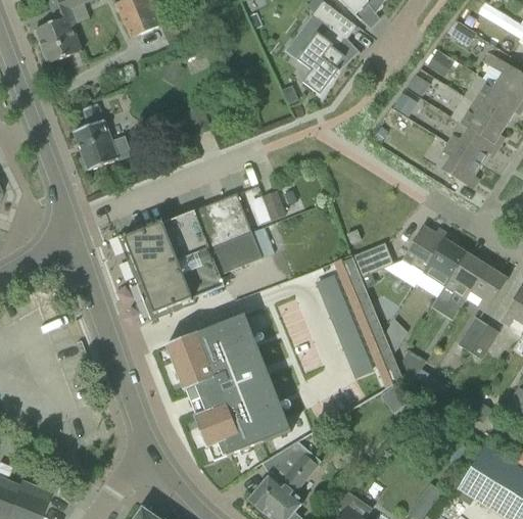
[(57,19),(36,28),(48,62),(81,50),(74,32),(70,24),(64,8),(84,0),(50,0),(57,19)]
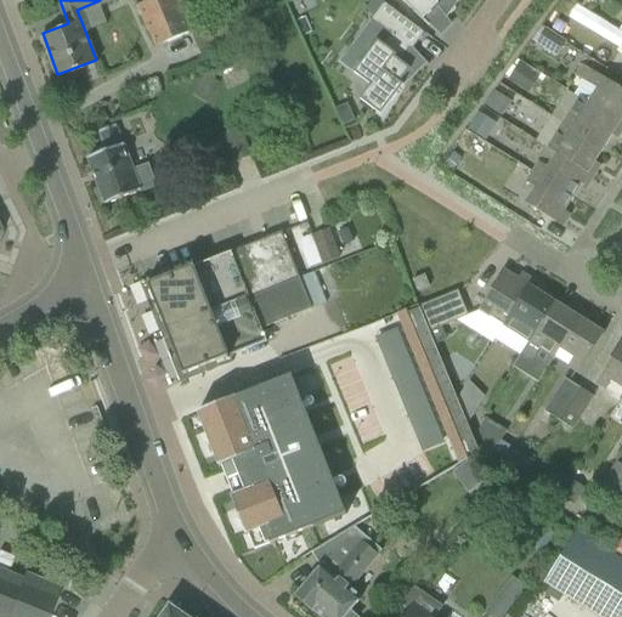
[(142,0),(137,3),(156,45),(192,29),(204,57),(235,44),(222,15),(205,23),(194,0),(142,0)]
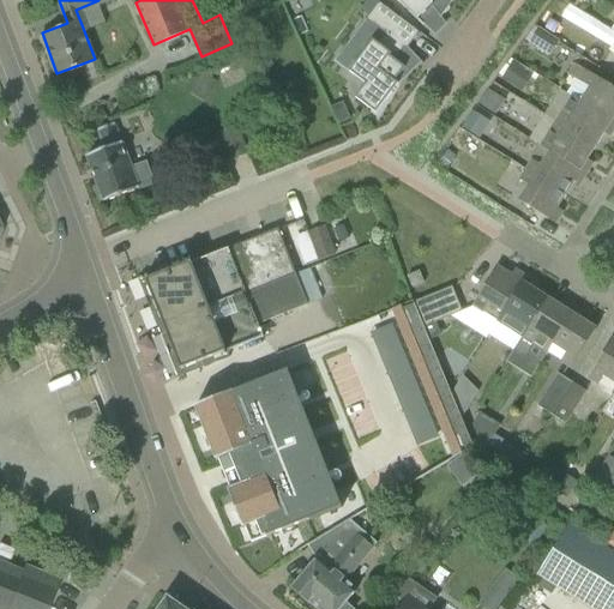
[(379,28),(349,68),(365,82),(355,95),(375,110),(398,82),(397,80),(395,79),(404,65),(395,58),(404,46),(405,47),(419,29),(380,0),(378,0),(365,17),(379,28)]
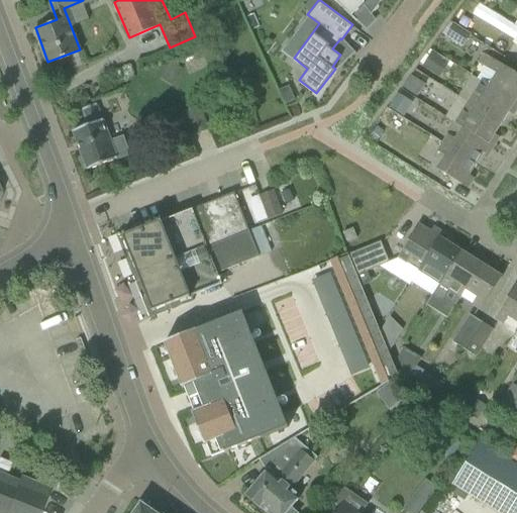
[(336,0),(355,19),(356,18),(351,13),(364,2),(371,12),(378,0),(336,0)]
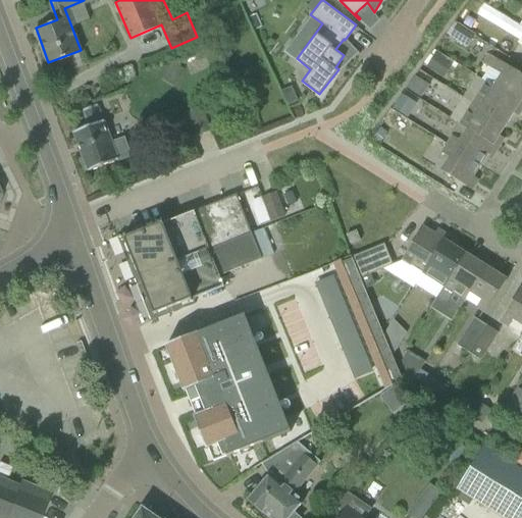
[(450,34),(468,45),(475,33),(457,21),(450,34)]
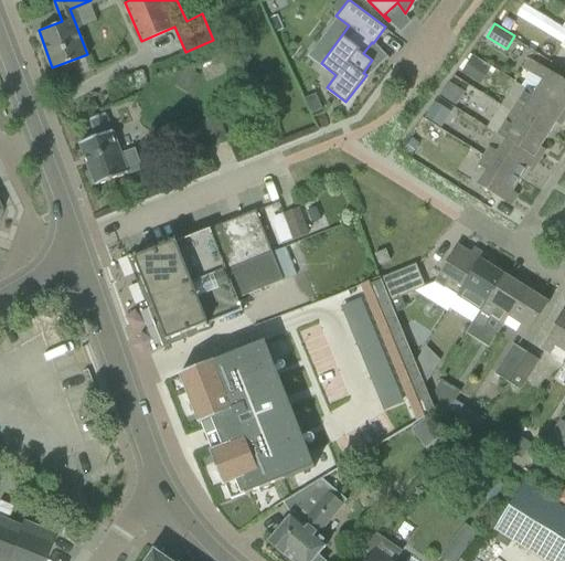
[(461,70),(481,82),(490,65),(471,54),(461,70)]
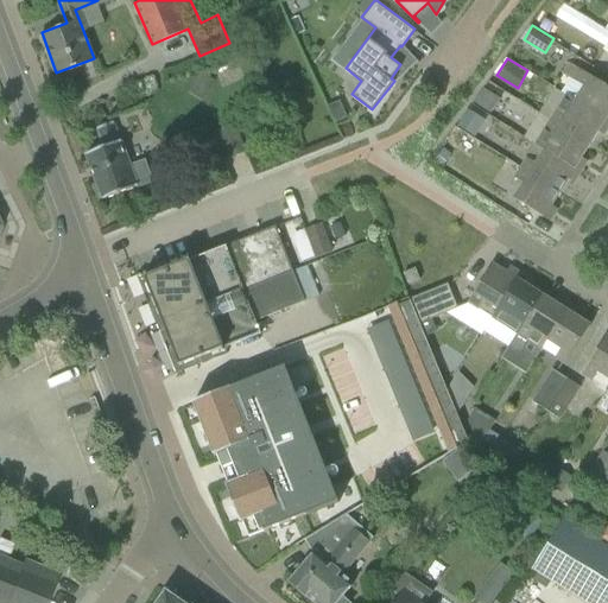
[(578,101),(607,120),(607,86),(568,61),(562,71),(587,88),(578,101)]
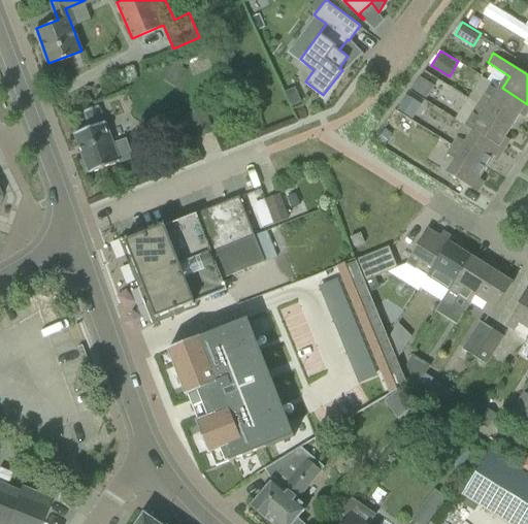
[(411,87),(427,96),(434,84),(420,73),(411,87)]
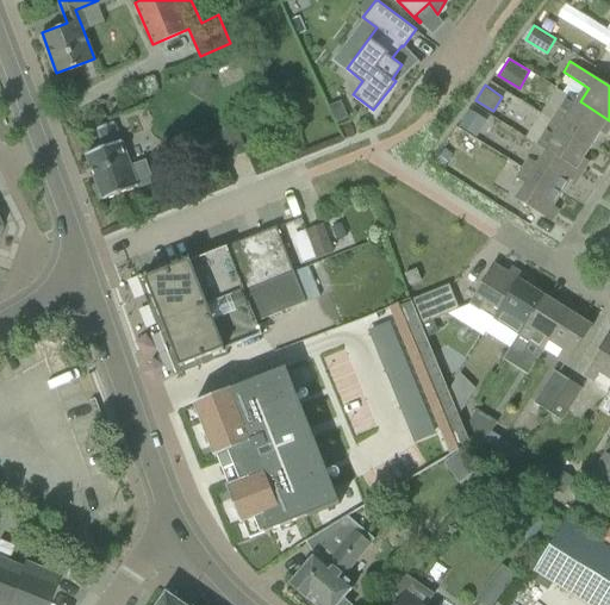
[(552,118),(591,142),(599,129),(605,132),(609,125),(609,120),(580,101),(568,93),(552,118)]
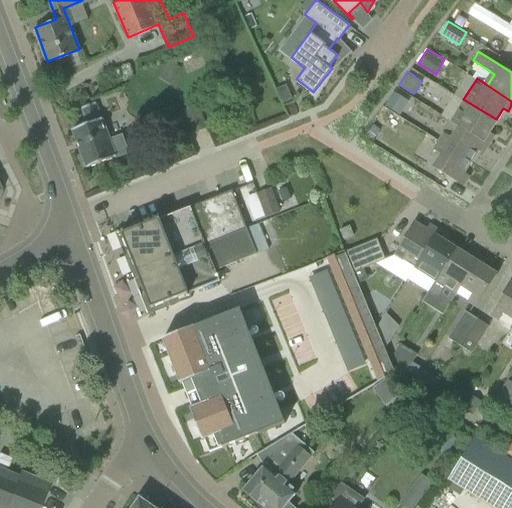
[(286,82),(276,87),(282,101),(292,96),(286,82)]
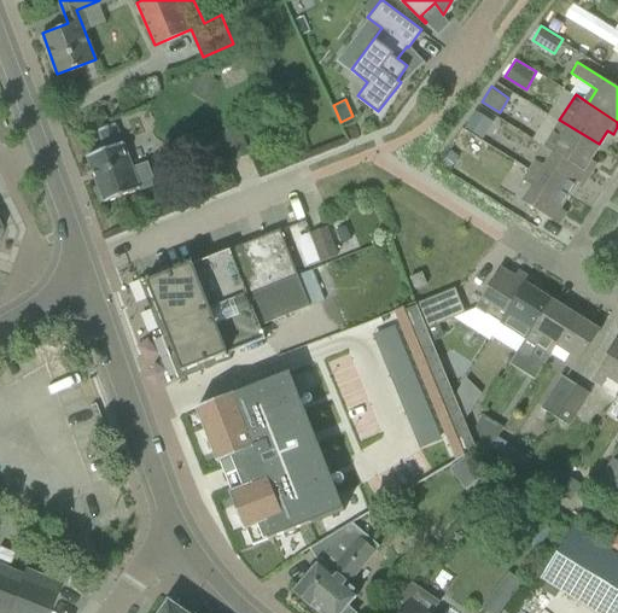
[(465,124),(483,135),(494,120),(476,107),(465,124)]
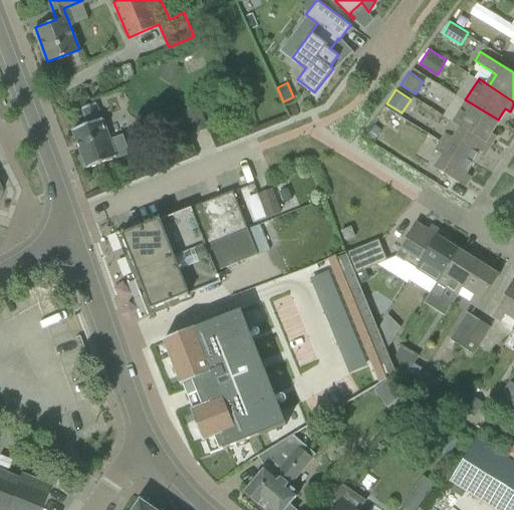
[(463,126),(490,144),(496,134),(491,131),(498,119),(465,99),(452,119),(463,126)]
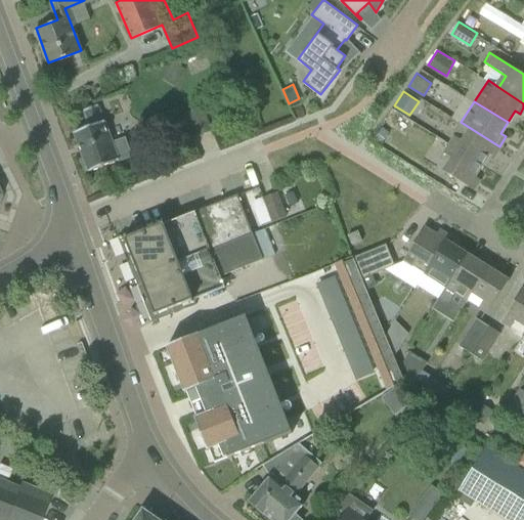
[(74,130),(88,170),(130,154),(124,136),(112,141),(97,103),(84,109),(89,125),(74,130)]
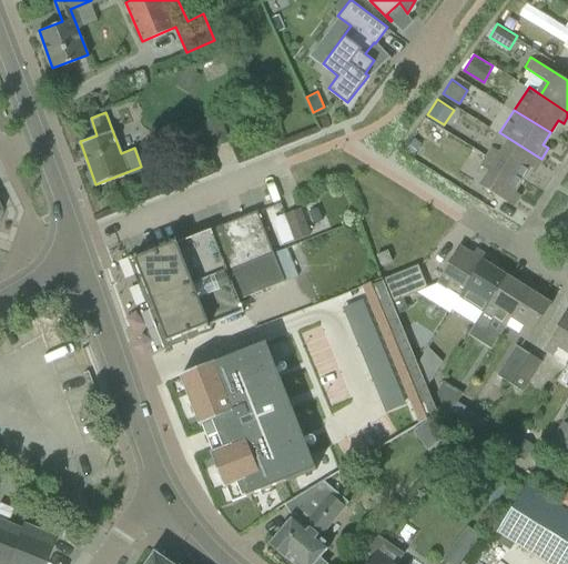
[(204,120),(214,144),(229,139),(219,114),(204,120)]
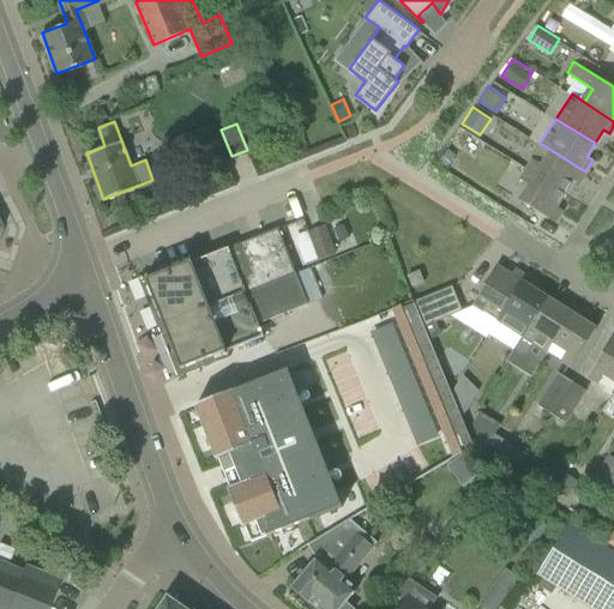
[(447,146),(437,161),(445,168),(456,152),(447,146)]
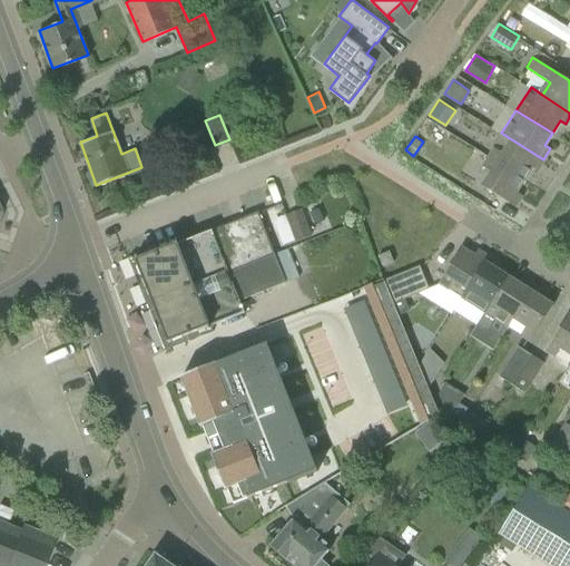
[(488,155),(523,178),(532,166),(537,169),(543,159),(513,140),(505,154),(493,146),(488,155)]
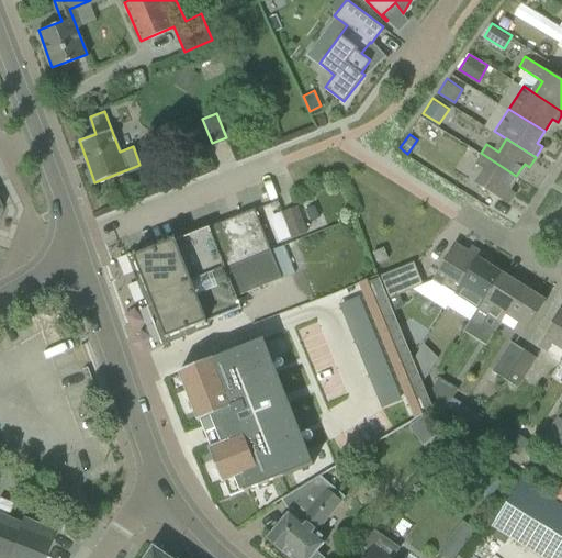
[(475,181),(507,202),(514,191),(508,188),(516,176),(481,153),(475,163),(483,168),(475,181)]
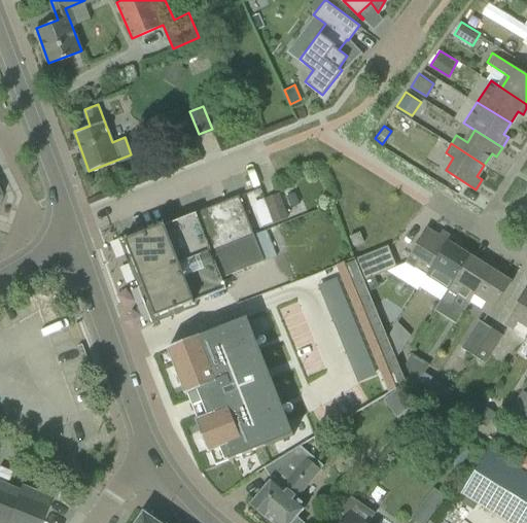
[(291,204),(299,201),(294,190),(287,193),(291,204)]
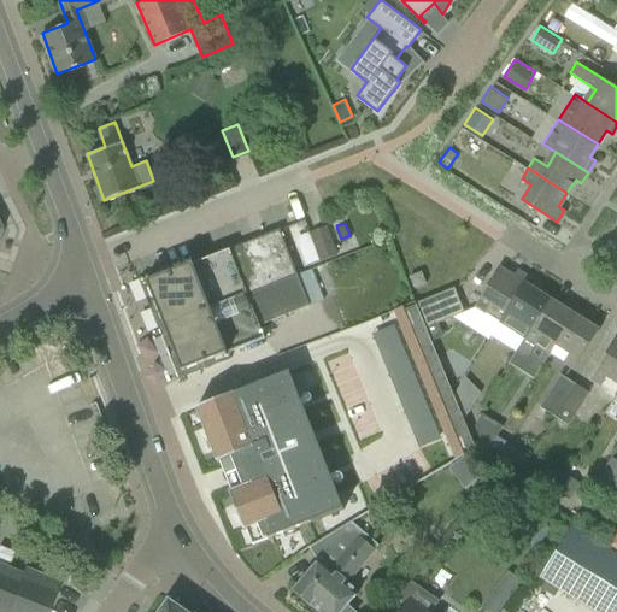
[(310,231),(321,258),(336,252),(327,225),(310,231)]
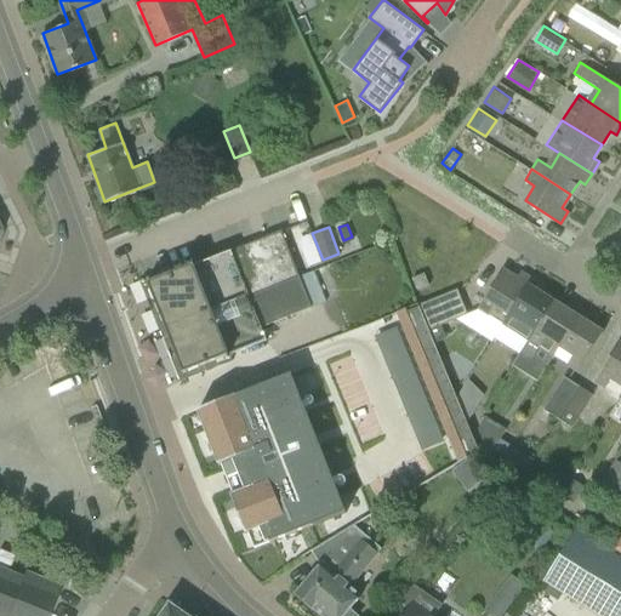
[(175,317),(177,321),(298,273),(280,228),(147,281),(163,319),(175,317)]
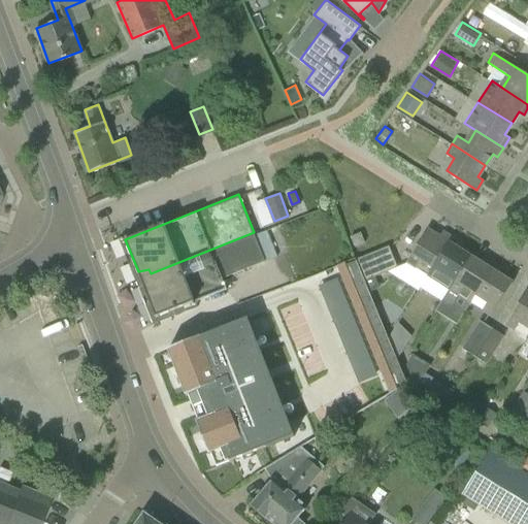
[(406,261),(428,274),(452,235),(442,230),(439,234),(427,227),(406,261)]
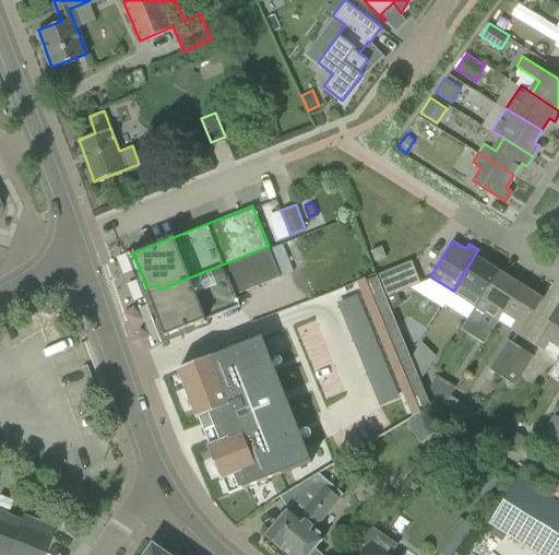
[(152,300),(165,334),(240,305),(235,293),(294,270),(282,241),(269,247),(269,246),(159,290),(162,295),(152,300)]
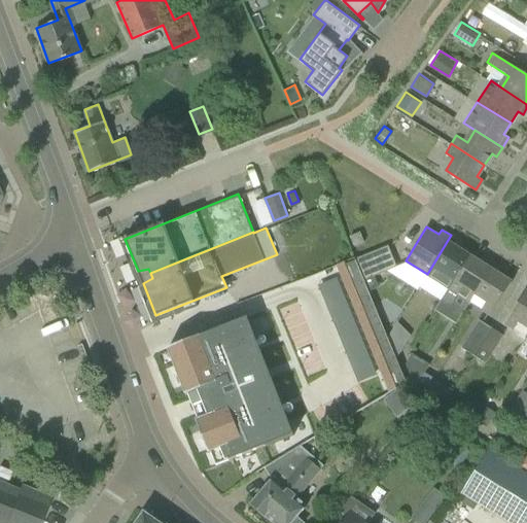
[(349,235),(353,244),(363,240),(359,231),(349,235)]
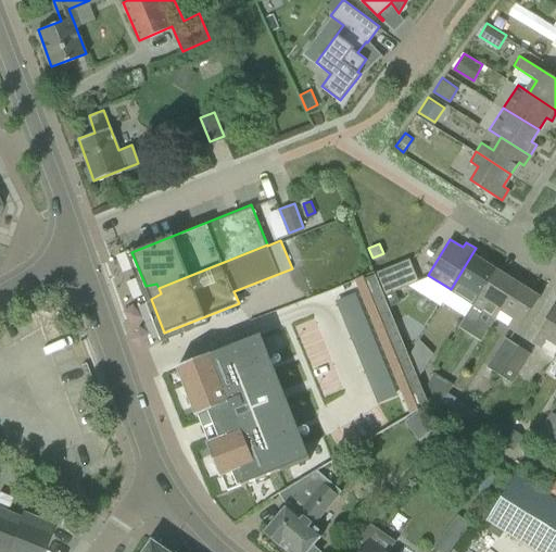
[(451,289),(472,303),(495,267),(483,260),(487,254),(476,248),(451,289)]
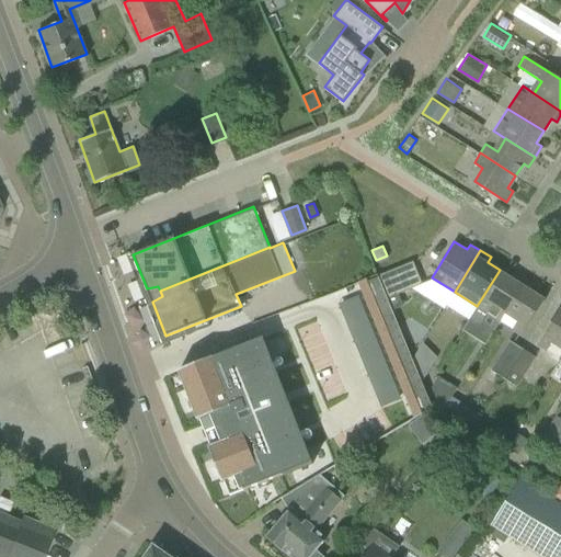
[(386,294),(387,296),(399,292),(423,282),(413,259),(377,273),(382,285),(386,294)]
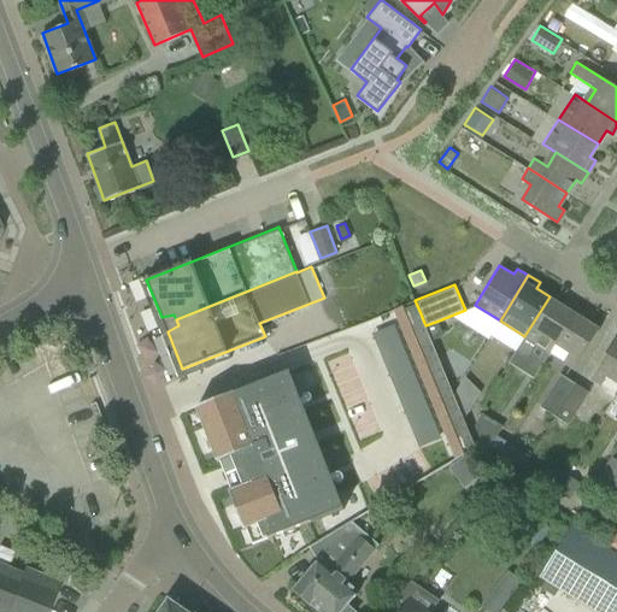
[(516,348),(527,355),(536,342),(548,351),(554,342),(577,306),(566,299),(563,305),(550,296),(524,336),(516,348)]
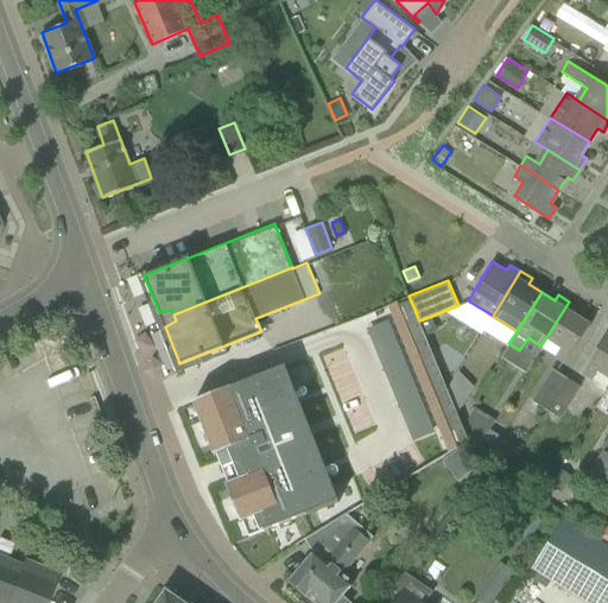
[(409,296),(392,303),(397,316),(415,309),(409,296)]
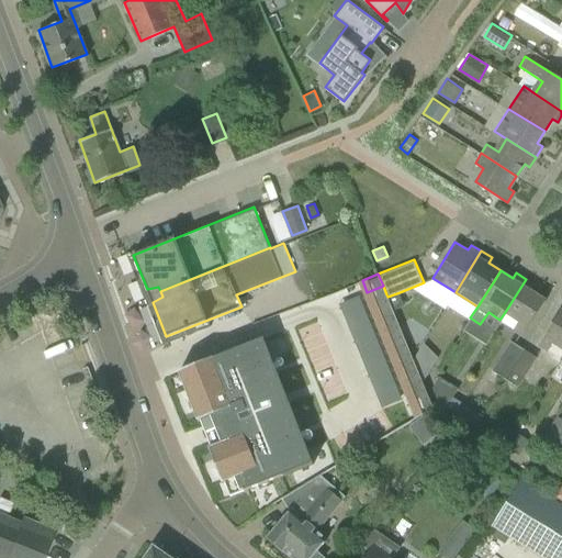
[(514,328),(523,334),(546,299),(532,291),(536,286),(526,279),(505,312),(518,320),(514,328)]
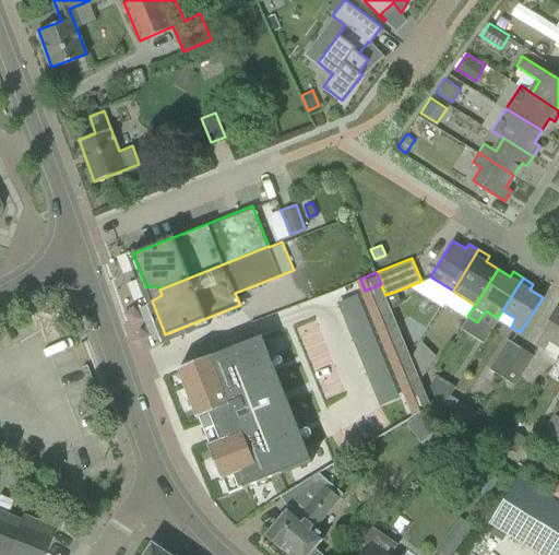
[(381,284),(365,291),(368,299),(384,293),(381,284)]
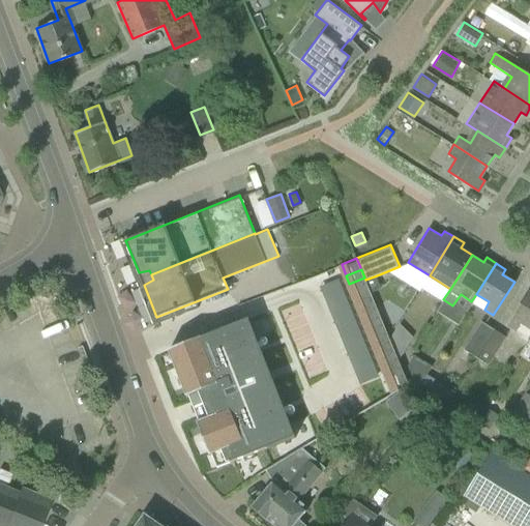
[(377,275),(365,280),(369,287),(371,291),(381,287),(377,275)]
